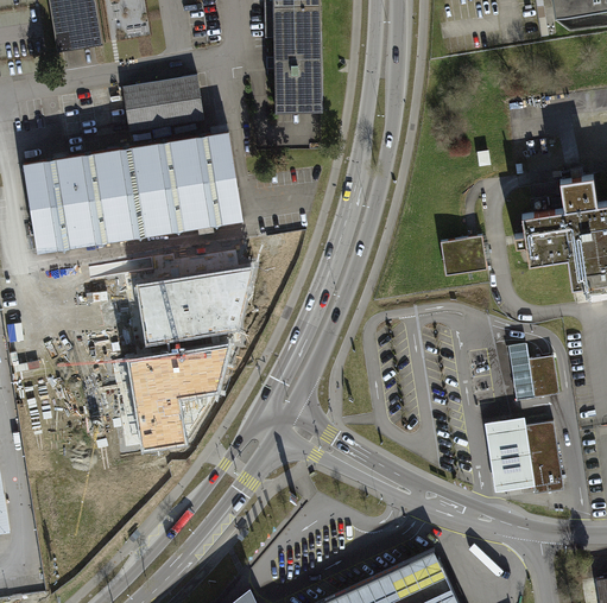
[(94,0),(49,0),(58,57),(102,50),(94,0)]
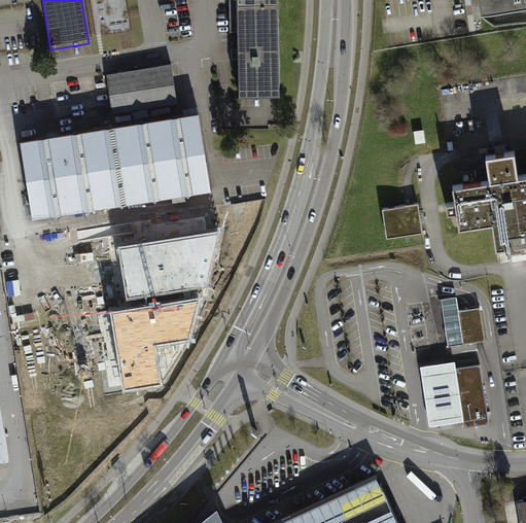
[(279,0),(236,0),(237,94),(280,94),(279,0)]
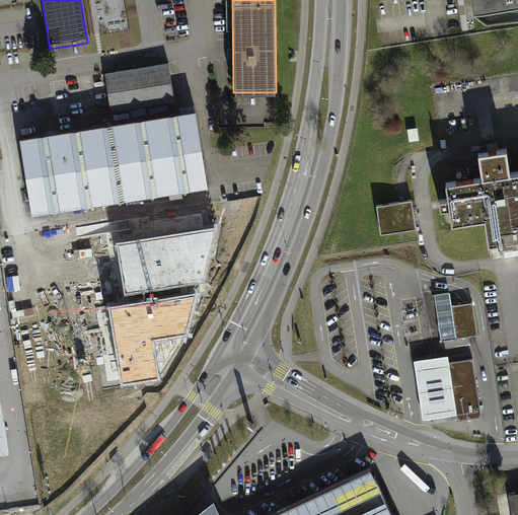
[(517,0),(471,0),(475,18),(517,11),(517,0)]
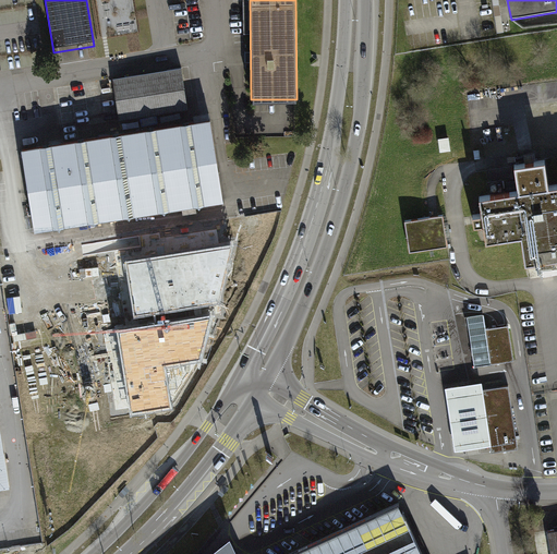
[(183,72),(114,84),(119,124),(189,112),(183,72)]
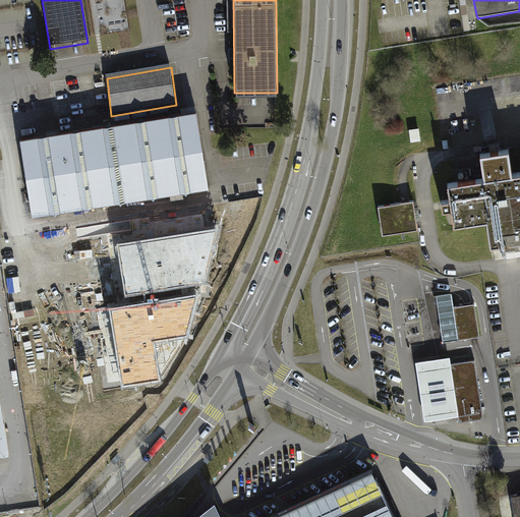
[(35,218),(211,189),(199,113),(23,140),(35,218)]
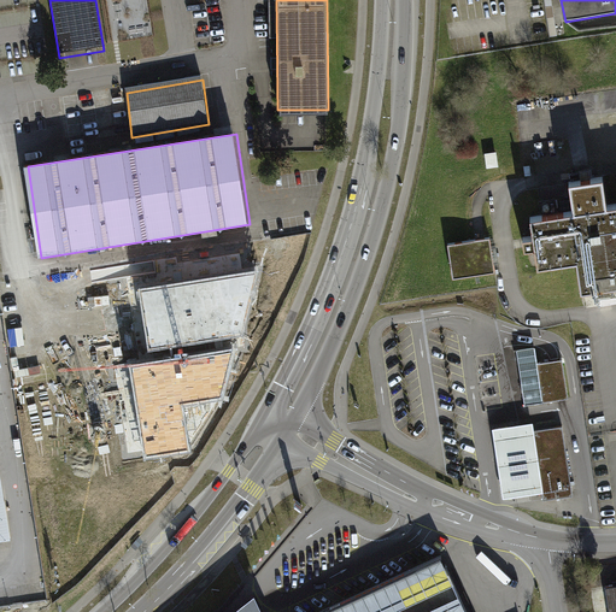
[(573,216),(531,222),(533,240),(522,242),(524,252),(534,251),(537,269),(579,263),(582,292),(615,287),(615,209),(606,210),(603,182),(568,187),(573,216)]
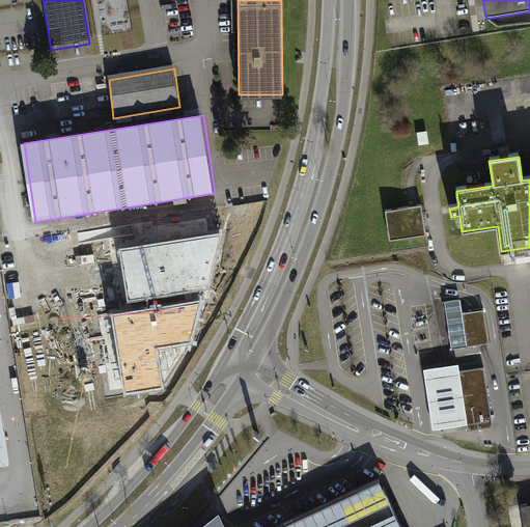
[(468,177),(469,187),(478,186),(477,176),(468,177)]
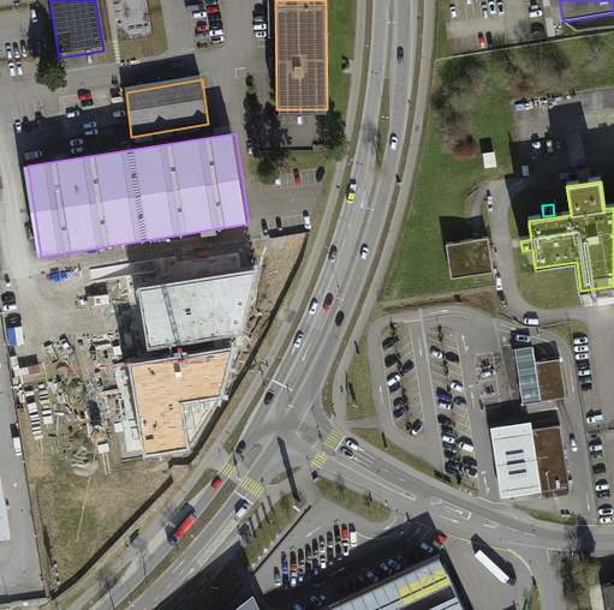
[(487,243),(446,249),(452,283),(493,276),(489,258),(487,243)]
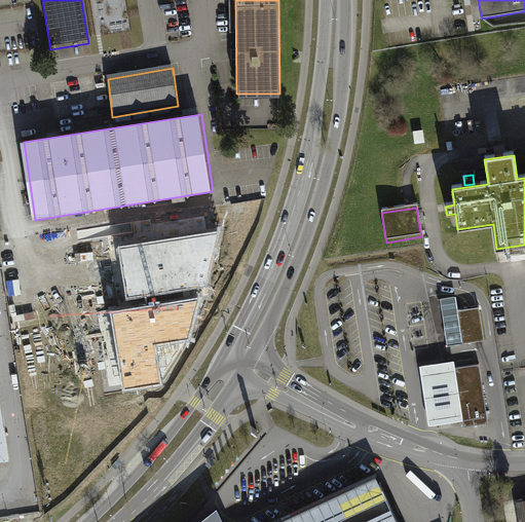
[(217,237),(119,253),(126,301),(204,290),(217,237)]
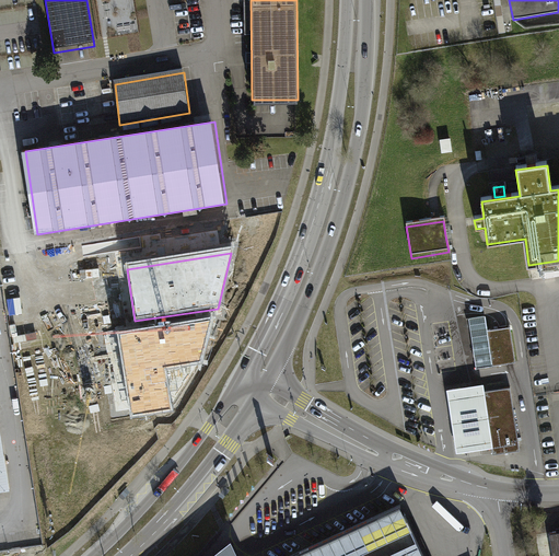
[(485,320),(468,322),(476,371),(514,366),(510,331),(487,334),(485,320)]
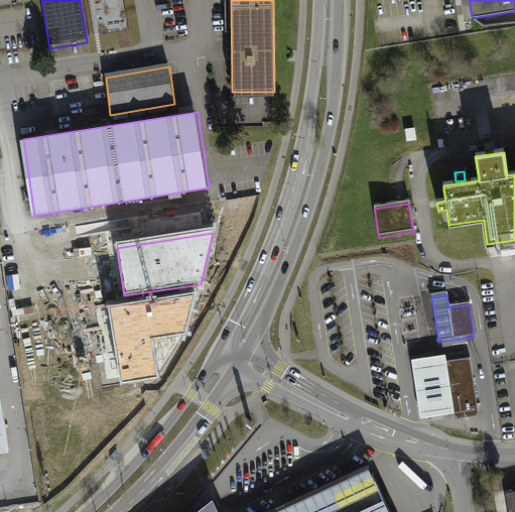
[(192,298),(110,312),(121,387),(157,381),(150,342),(183,337),(192,298)]
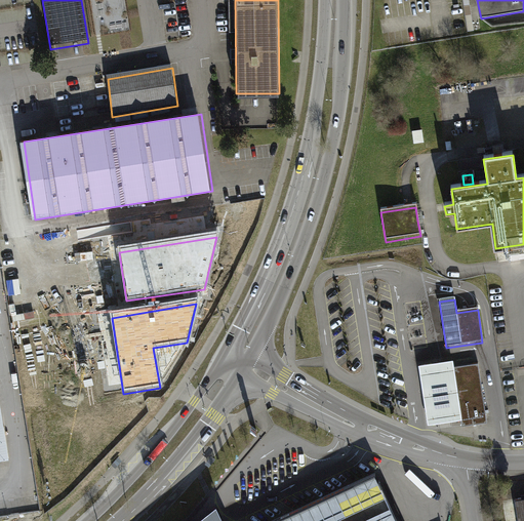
[(452,363),(418,368),(427,428),(459,423),(452,370),(453,370),(452,363)]
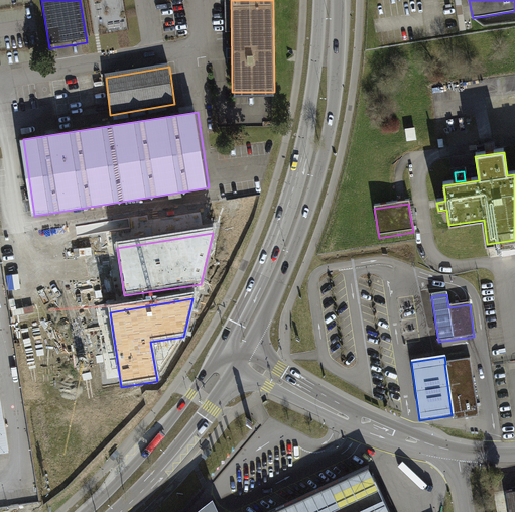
[(445,364),(444,364),(452,415),(453,422),(478,418),(470,360),(445,364)]
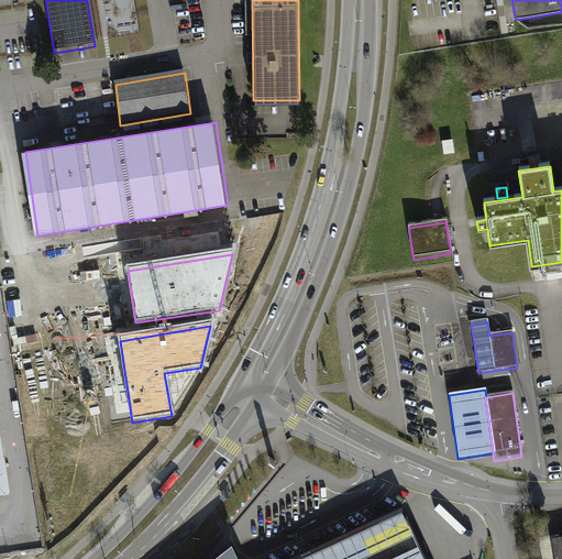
[(423,558),(401,511),(299,558),(423,558)]
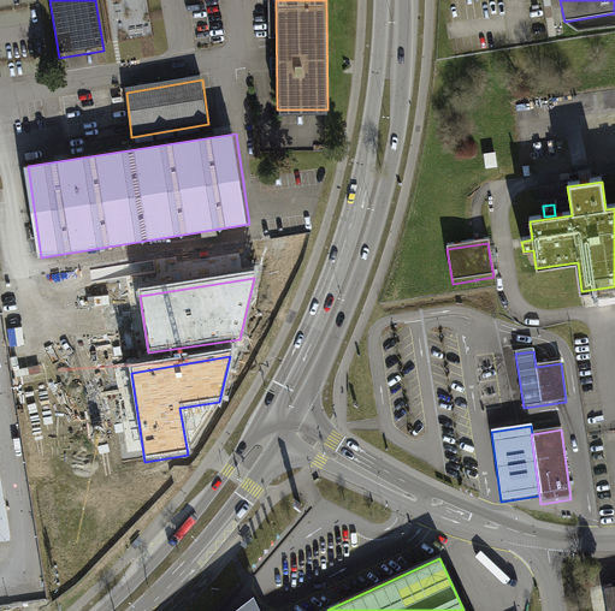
[(614,610),(614,585),(587,589),(590,610),(614,610)]
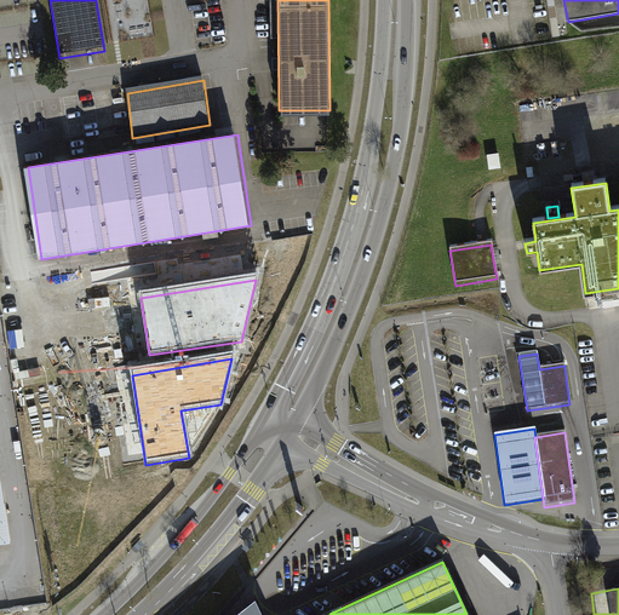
[(261,614),(254,599),(235,614),(261,614)]
